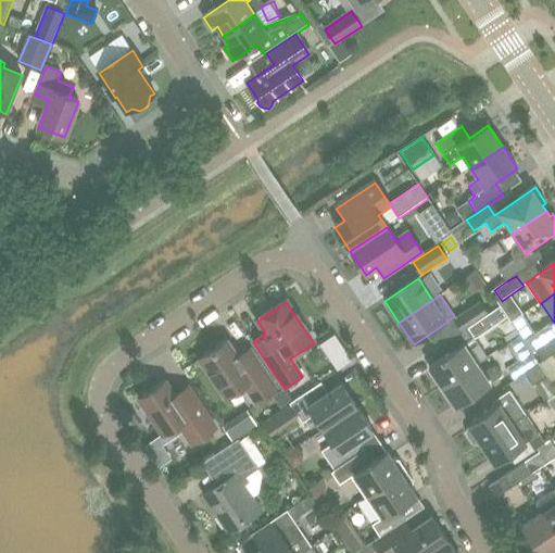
[(468,329),(487,316),(479,304),(453,322),(461,334),(468,329)]
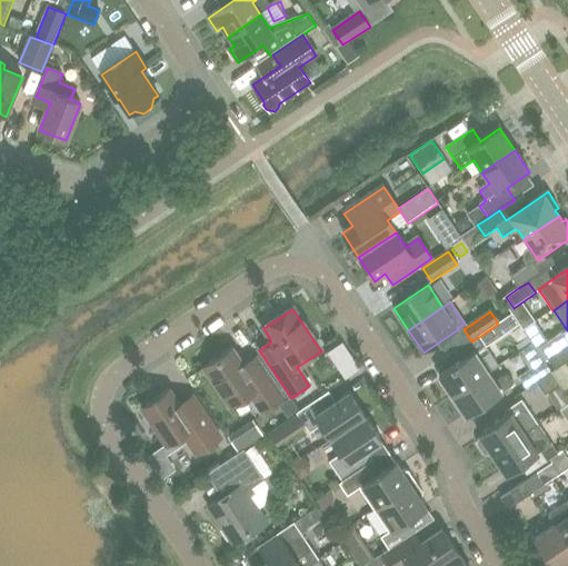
[(512,315),(498,324),(479,337),(486,348),(519,326),(512,315)]
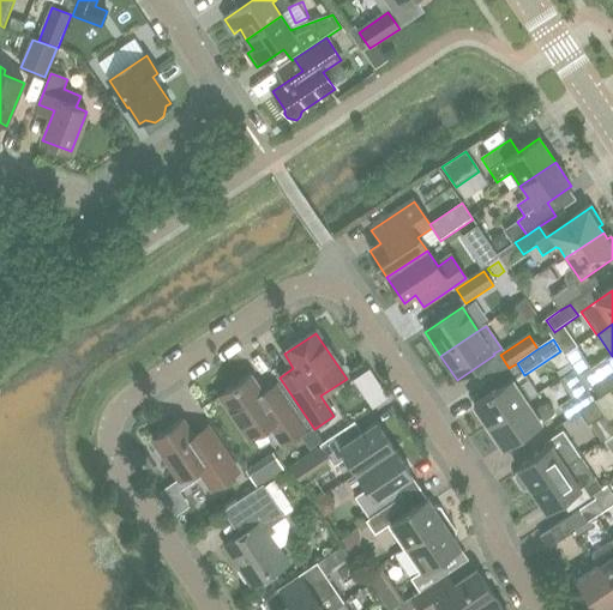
[(592,387),(612,373),(612,367),(607,358),(583,375),(592,387)]
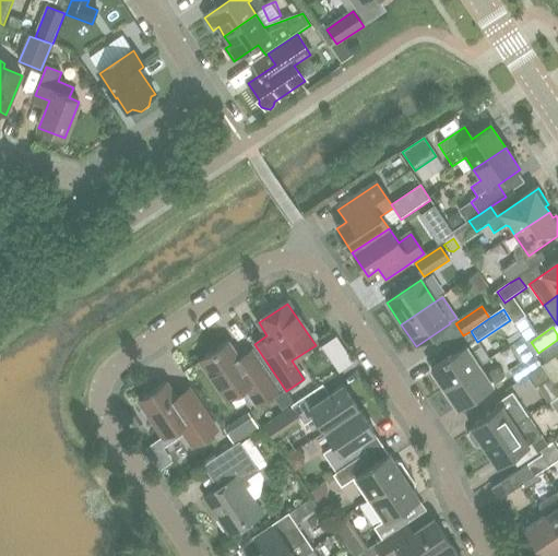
[(557,340),(538,353),(546,364),(557,355),(557,340)]
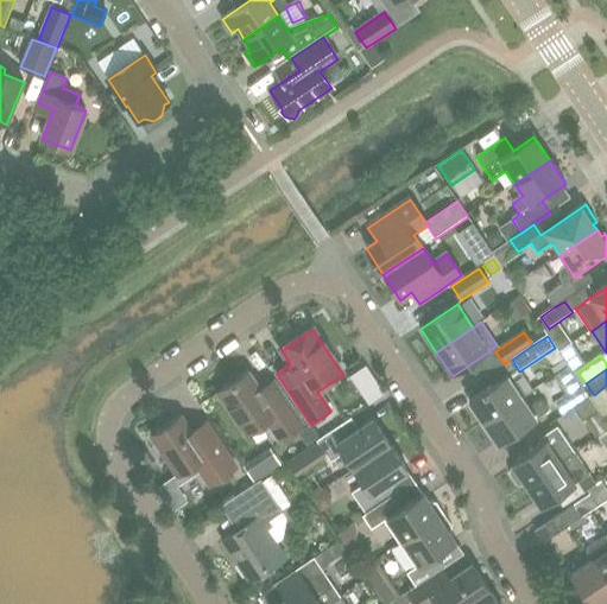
[(279,442),(303,425),(274,382),(260,392),(248,373),(219,393),(247,436),(266,423),(279,442)]
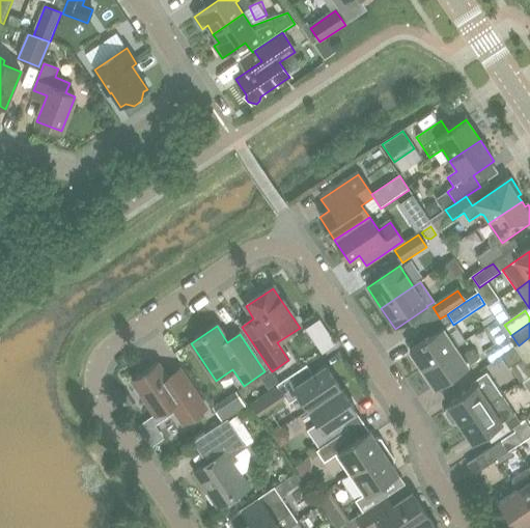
[(410,352),(422,370),(455,348),(466,341),(457,329),(448,336),(443,329),(410,352)]
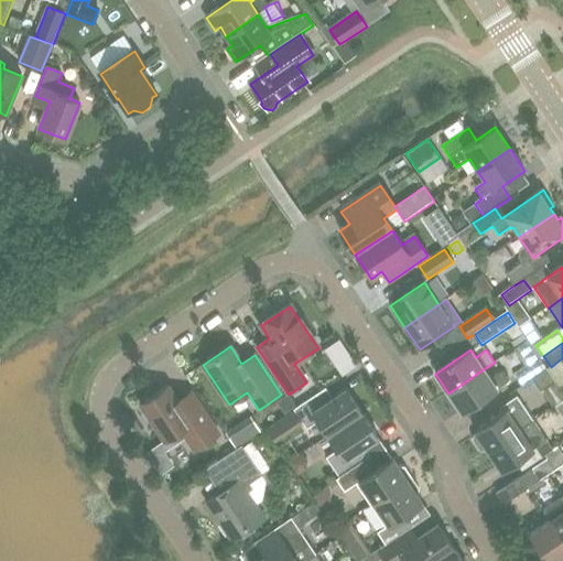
[(532,380),(548,370),(534,351),(523,358),(528,365),(512,375),(521,387),(532,380)]
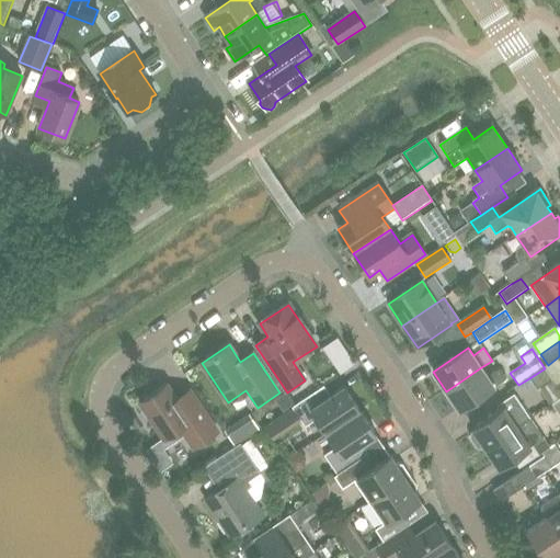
[(333,362),(341,374),(354,365),(346,353),(333,362)]
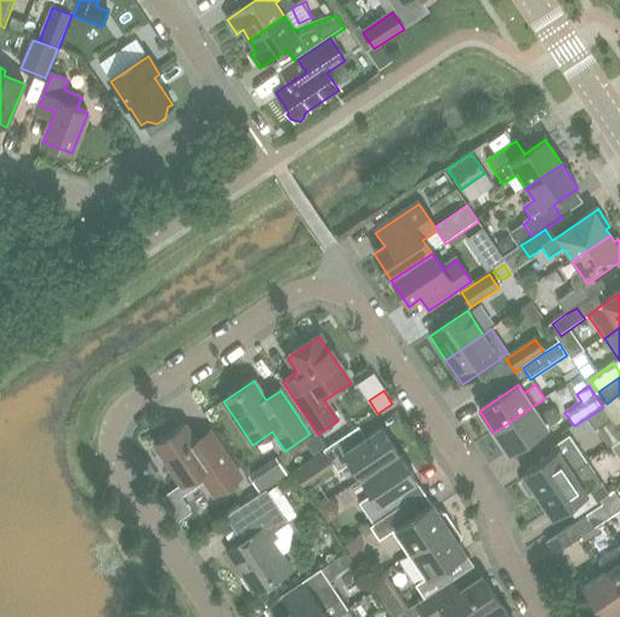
[(510,455),(561,421),(553,409),(540,417),(533,406),(494,433),(510,455)]
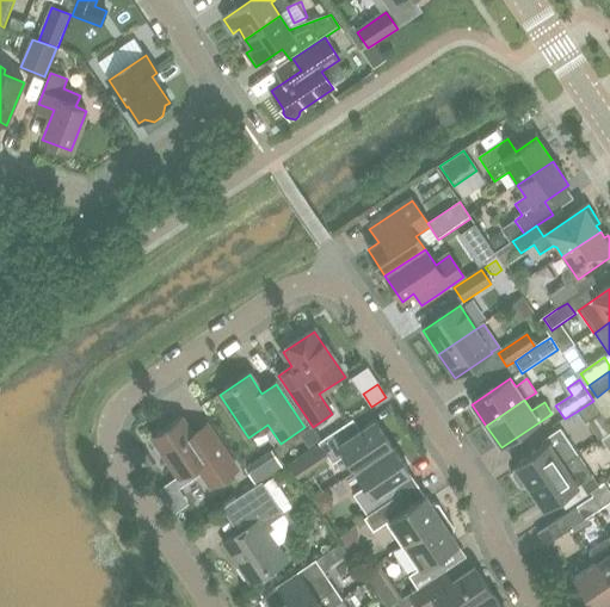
[(586,425),(602,414),(593,401),(577,412),(586,425)]
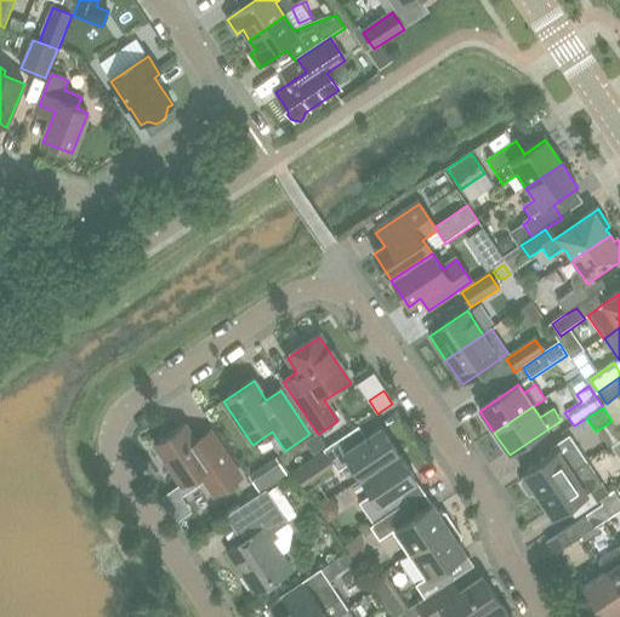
[(214,496),(240,478),(211,433),(197,443),(186,427),(155,447),(182,486),(199,474),(214,496)]
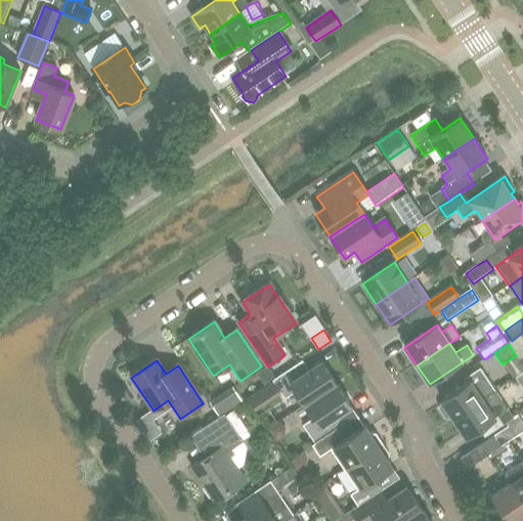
[(305,405),(337,384),(322,362),(309,371),(303,361),(273,382),(286,399),(296,392),(305,405)]
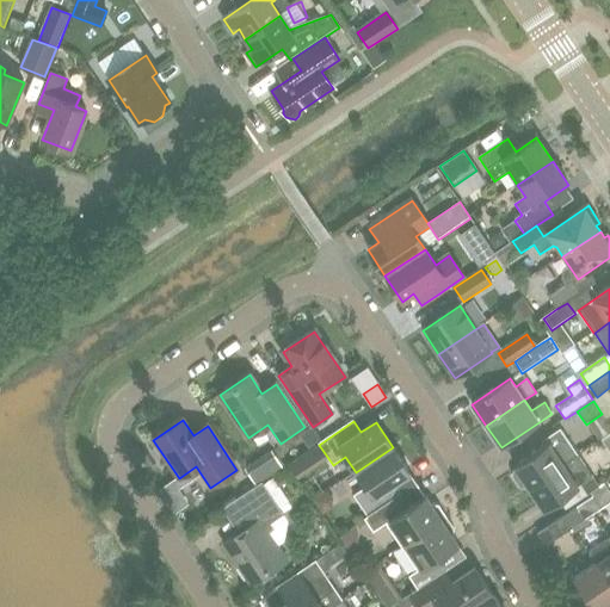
[(525,490),(528,488),(529,489),(564,465),(578,456),(560,429),(546,440),(548,445),(515,468),(517,470),(513,472),(512,477),(521,489),(525,490)]
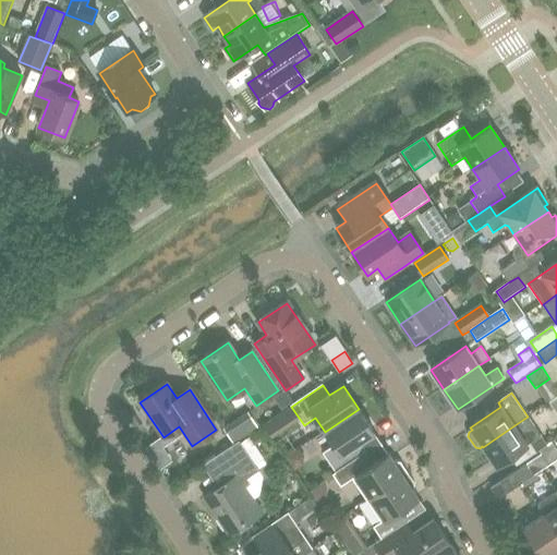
[(336,473),(367,451),(361,442),(375,433),(359,409),(325,432),(335,446),(323,454),(336,473)]
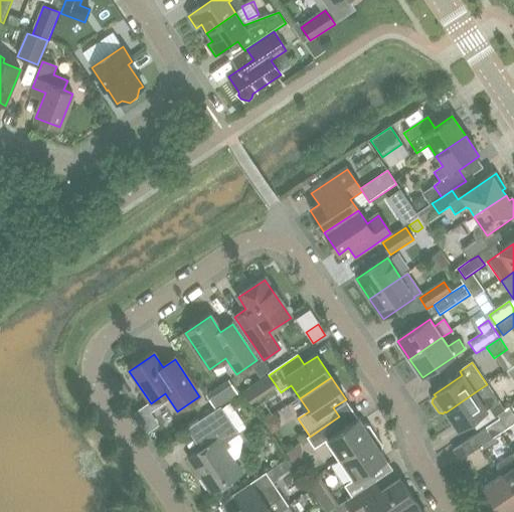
[(479,416),(485,425),(505,411),(487,384),(475,392),(446,412),(458,431),(479,416)]
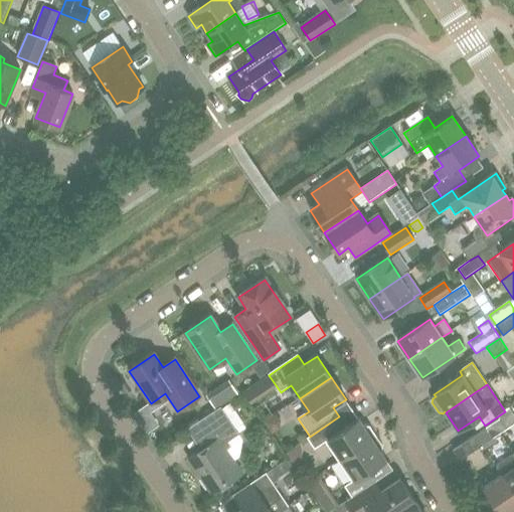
[(209,491),(212,494),(242,475),(226,451),(227,443),(239,435),(220,407),(187,430),(201,451),(188,460),(201,478),(199,482),(205,491),(209,491)]
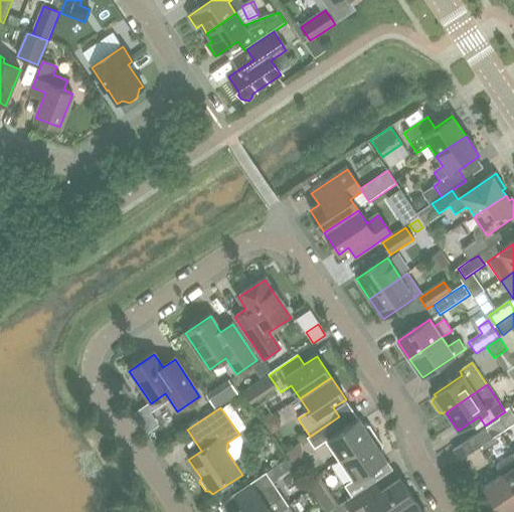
[(285,410),(270,415),(274,430),(289,425),(285,410)]
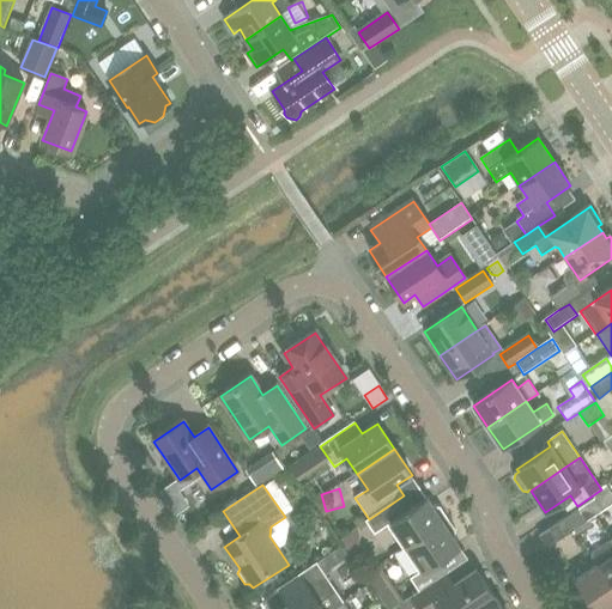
[(388,525),(404,549),(448,519),(441,509),(432,506),(428,499),(412,509),(404,495),(369,519),(365,522),(375,535),(388,525)]
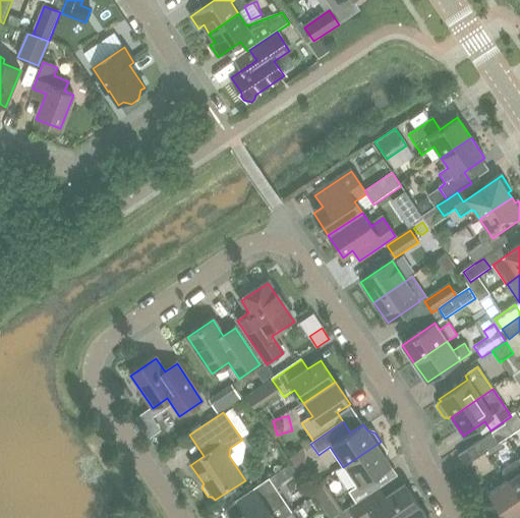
[(499,429),(506,440),(513,436),(506,424),(499,429)]
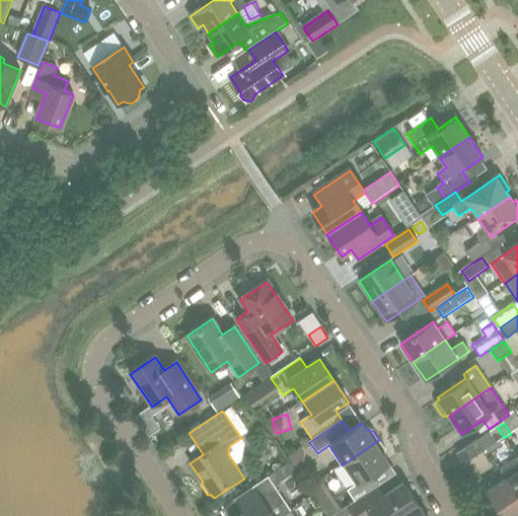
[(497,443),(504,438),(497,428),(478,440),(486,450),(487,451),(498,444),(497,443)]
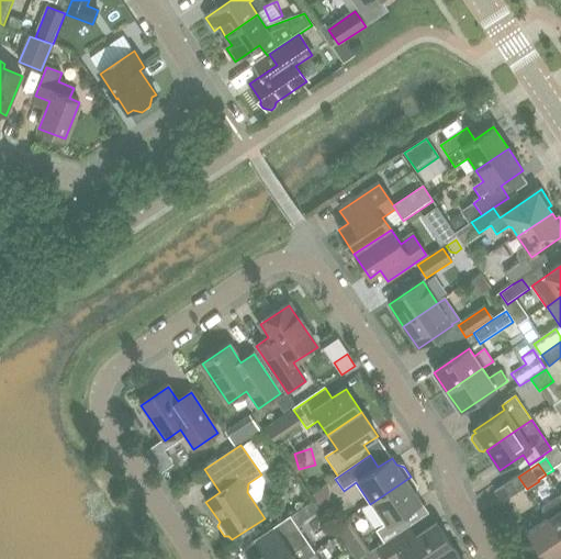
[(384,544),(410,526),(414,524),(406,512),(422,502),(416,494),(418,488),(411,477),(370,504),(384,526),(376,532),(384,544)]
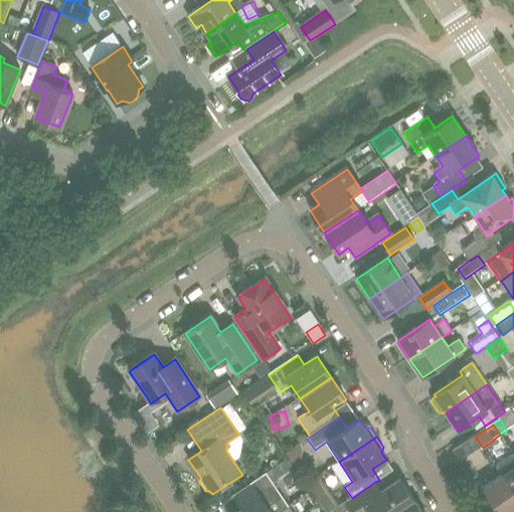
[(482,447),(475,437),(453,451),(460,462),(482,447)]
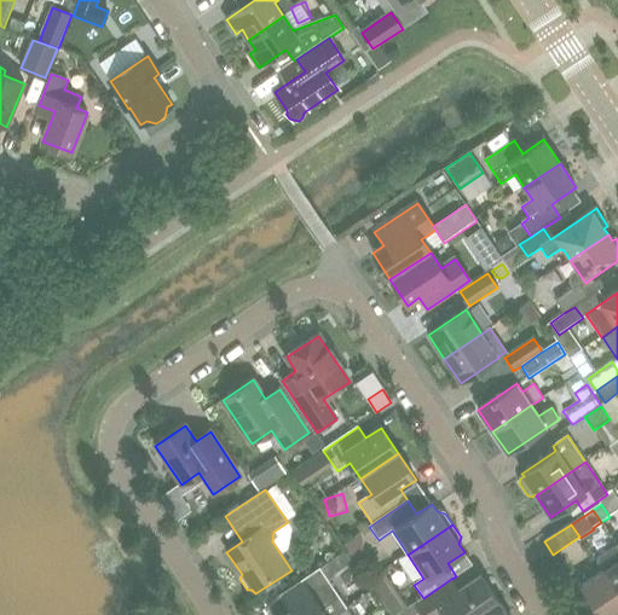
[(617,562),(604,572),(617,592),(617,562)]
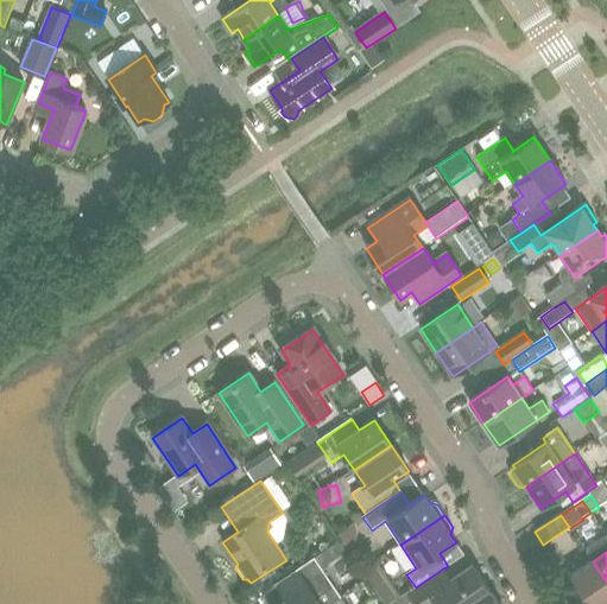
[(333,603),(341,598),(314,558),(277,584),(288,598),(279,603),(333,603)]
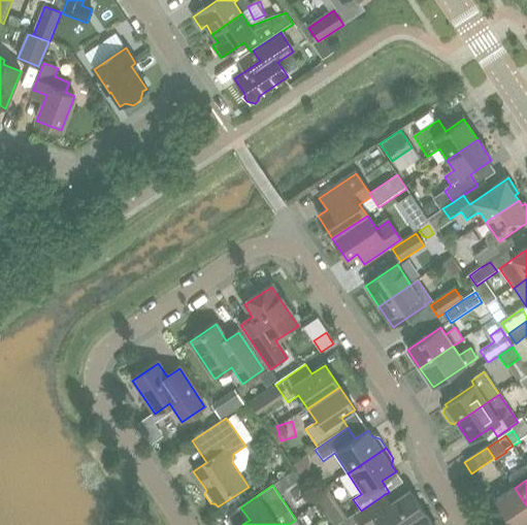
[(520,524),(526,520),(526,505),(515,488),(495,501),(512,524),(520,524)]
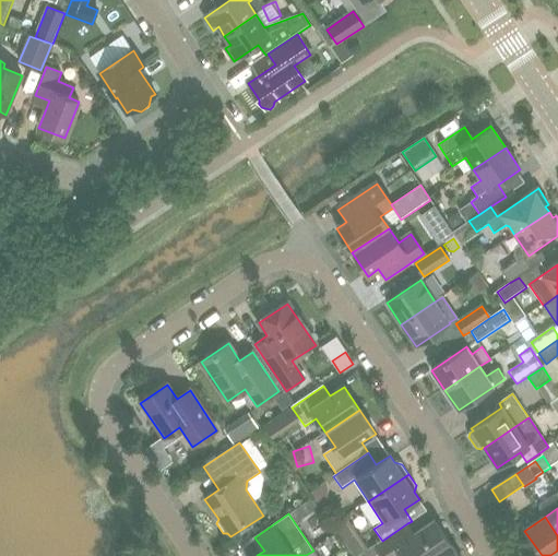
[(431,555),(449,544),(435,521),(415,534),(407,523),(382,541),(375,546),(380,555),(431,555)]
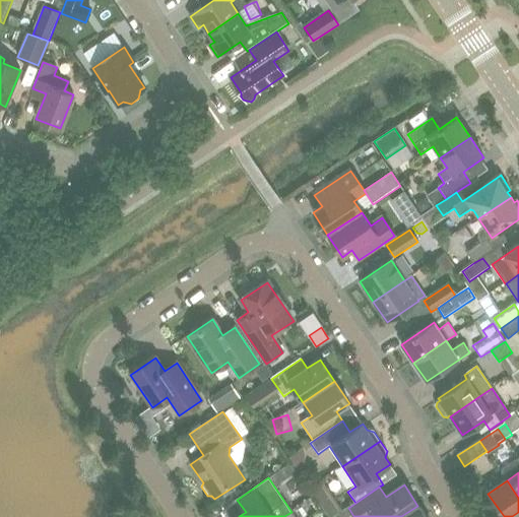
[(425,516),(417,506),(401,516),(425,516)]
